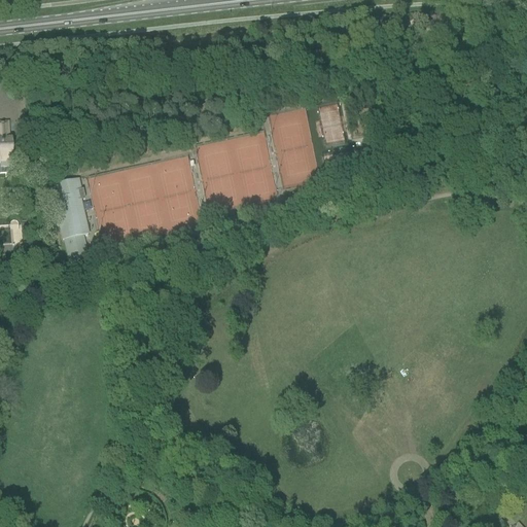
[(19,89),(20,100),(29,99),(29,88),(19,89)]
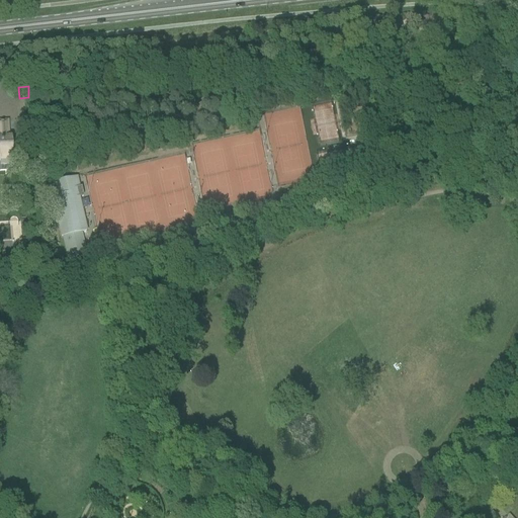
[(0,158),(9,158),(9,161),(10,161),(9,140),(8,140),(8,121),(0,121),(0,158)]
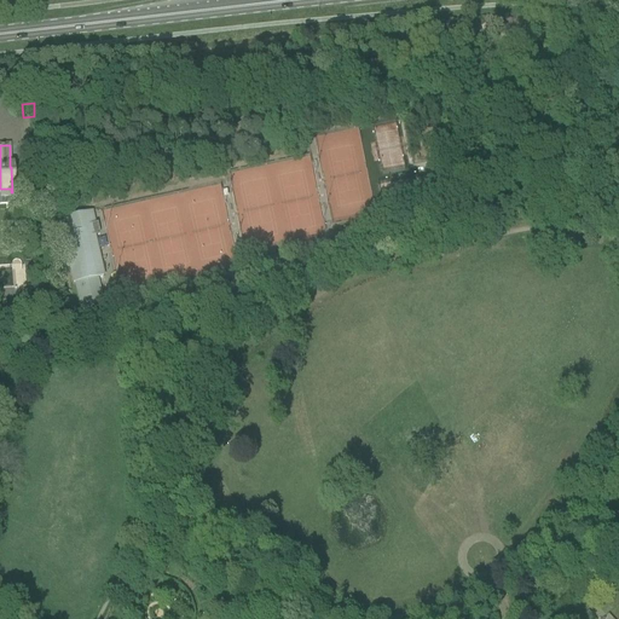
[(74,285),(80,313),(103,307),(100,293),(97,279),(104,278),(94,237),(99,236),(97,225),(94,226),(92,213),(76,217),(68,219),(59,220),(63,237),(62,237),(65,254),(73,285),(74,285)]
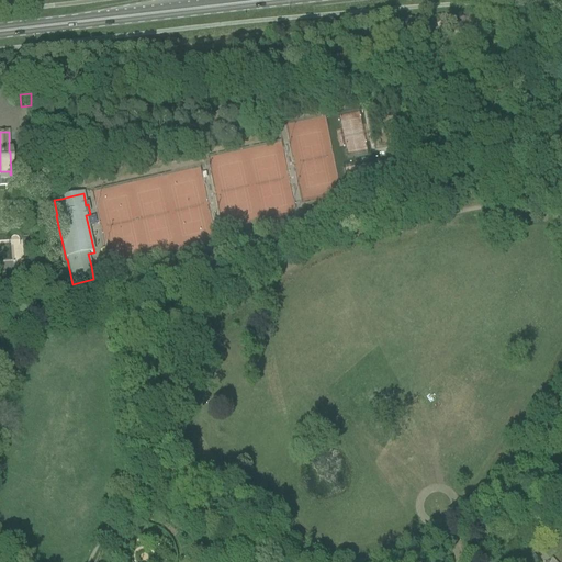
[(23,202),(24,214),(35,213),(34,201),(23,202)]
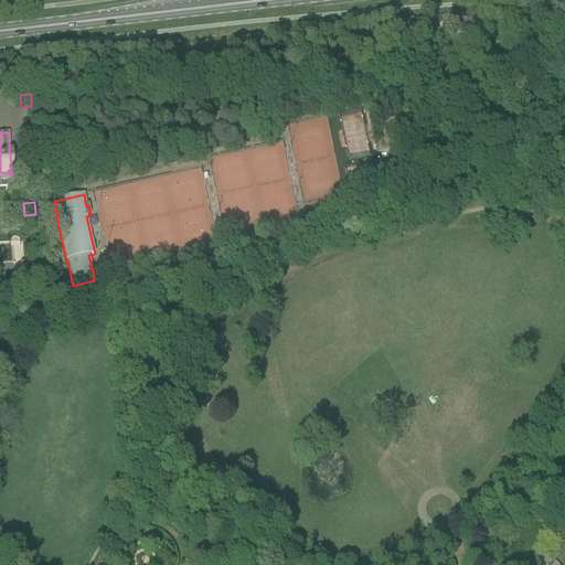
[(32,240),(22,241),(23,265),(34,265),(32,240)]
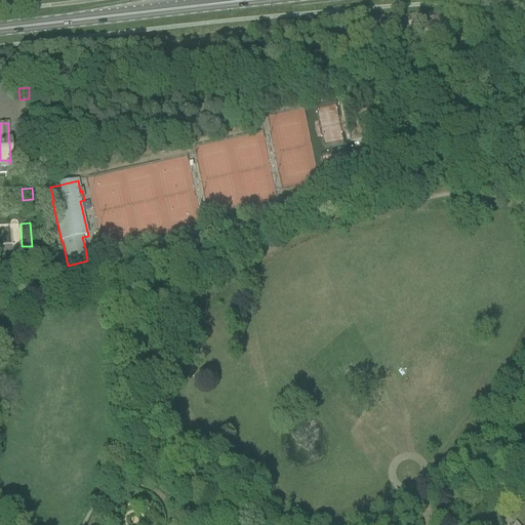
[(15,226),(0,225),(0,244),(15,245),(15,226)]
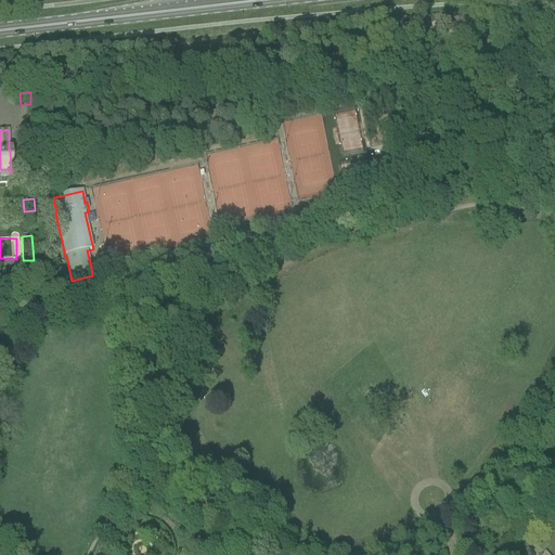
All buildings are outlined.
